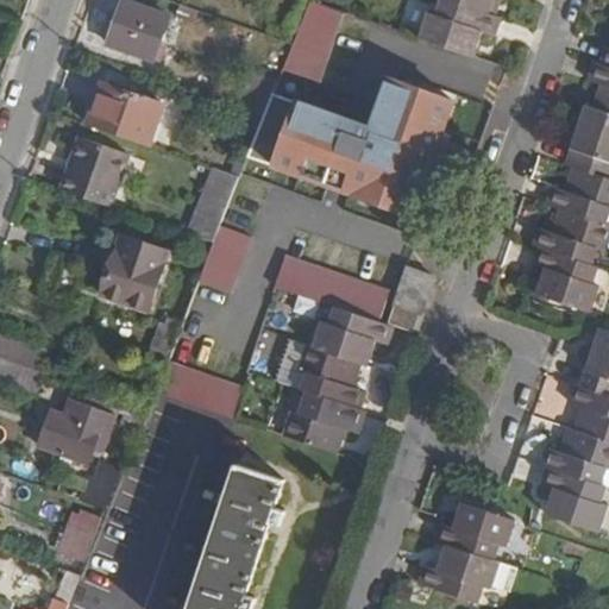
[(169,14),(127,0),(121,0),(107,42),(154,58),(169,14)]
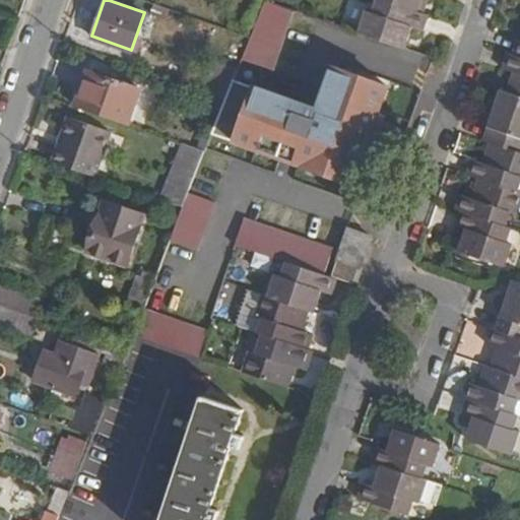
[(366,11),(358,33),(404,49),(411,27),(424,30),(429,14),(416,10),(385,0),(376,0),(372,12),(366,11)]
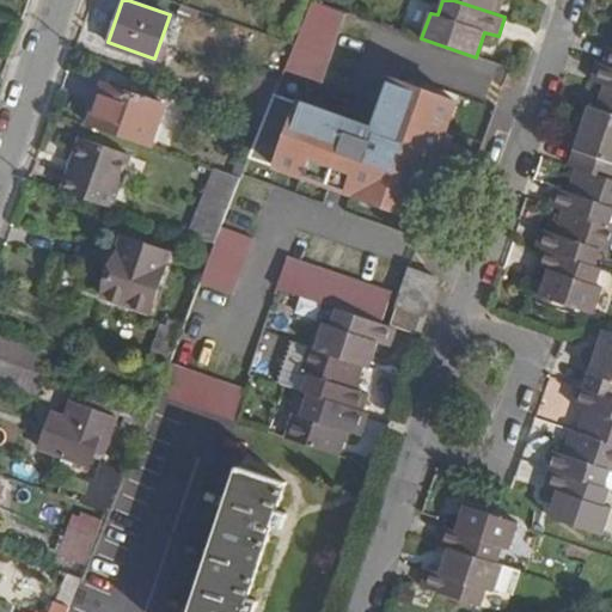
[(453,0),(490,12),(495,0),(453,0)]
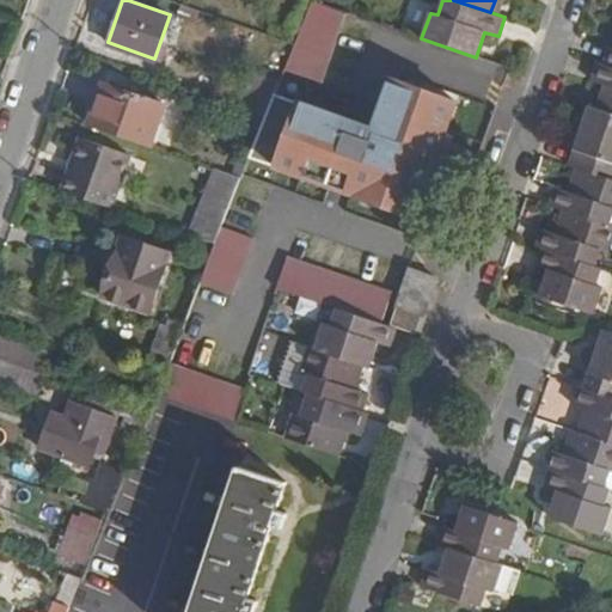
[(311,1),(283,69),(320,81),(344,12),(311,1)]
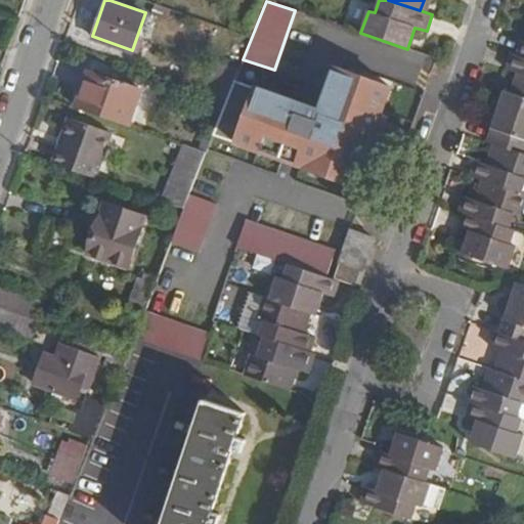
[(523,97),(523,57),(517,55),(511,53),(507,68),(516,72),(510,92),(523,97)]
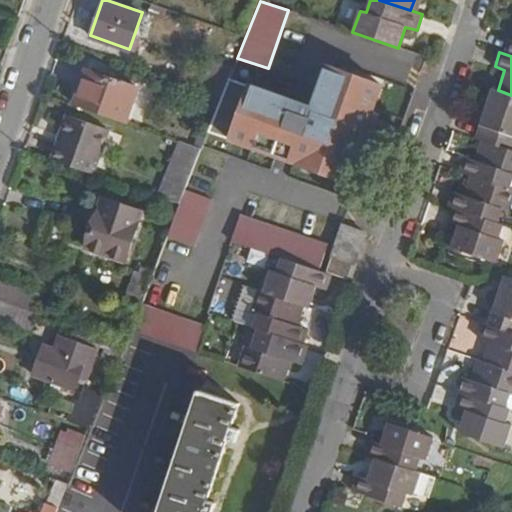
[(240,65),(235,80),(254,86),(259,71),(240,65)]
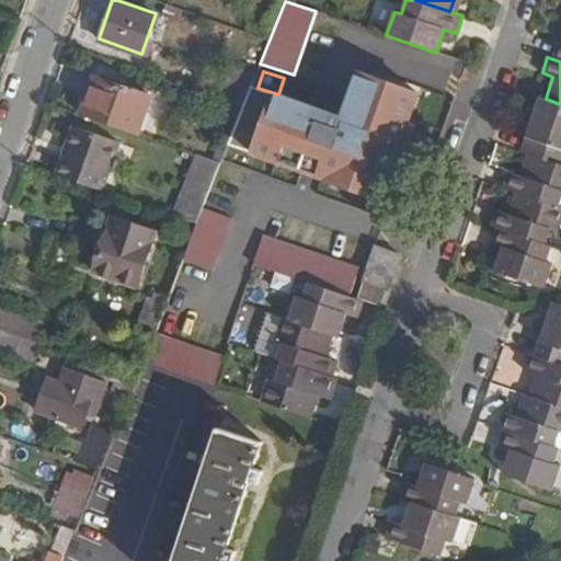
[(251,87),(228,144),(384,201),(422,95),(359,72),(344,118),(251,87)]
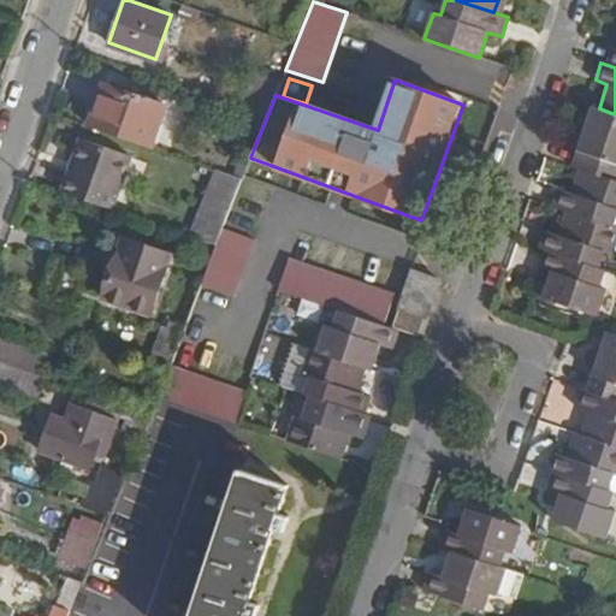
[(104,83),(89,124),(150,147),(165,106),(104,83)]
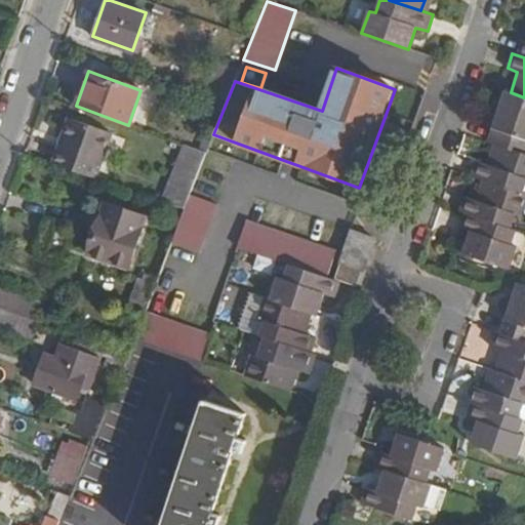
[(493,143),(524,153),(524,97),(511,92),(506,91),(488,139),(493,143)]
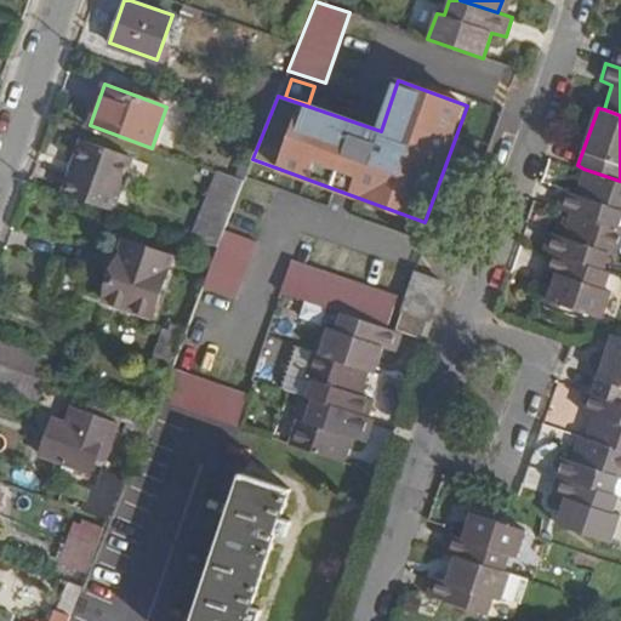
[(79,164),(69,193),(113,210),(132,157),(84,138),(75,163),(79,164)]
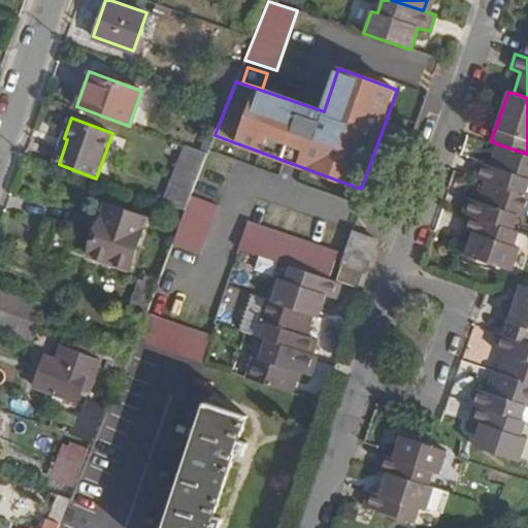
[(527,154),(496,143),(490,165),(479,162),(473,175),(485,179),(525,193),(527,185),(527,154)]
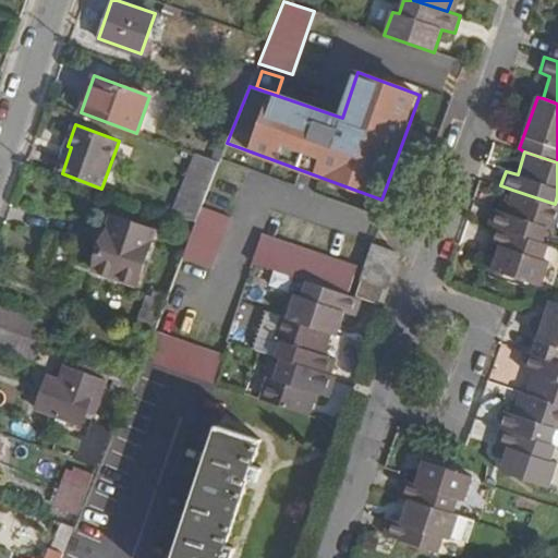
[(203,205),(219,164),(194,154),(179,195),(203,205)]
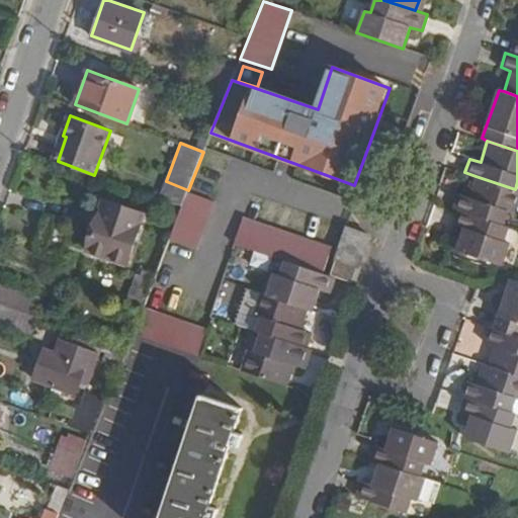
[(514,212),(517,201),(517,189),(515,189),(476,176),(468,196),(458,193),(453,207),(457,209),(503,226),(508,210),(514,212)]
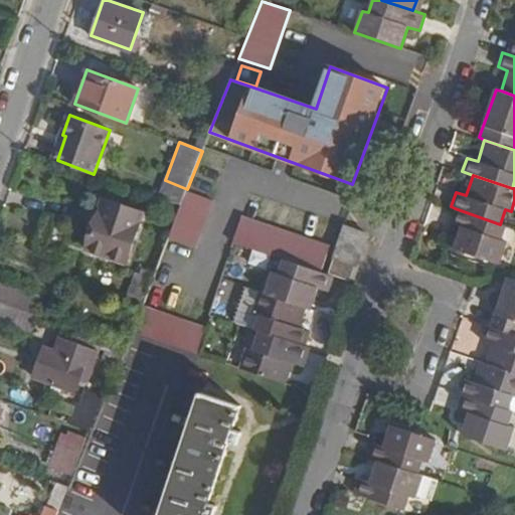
[(213,201),(187,191),(180,205),(168,238),(194,248),(213,201)]
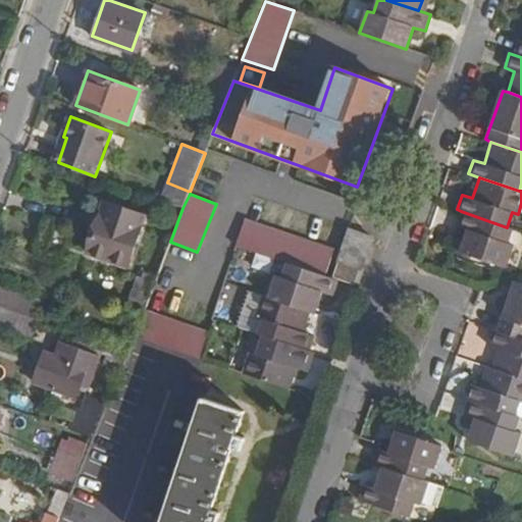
[(125,266),(145,216),(106,203),(101,217),(95,215),(90,231),(95,236),(89,252),(125,266)]
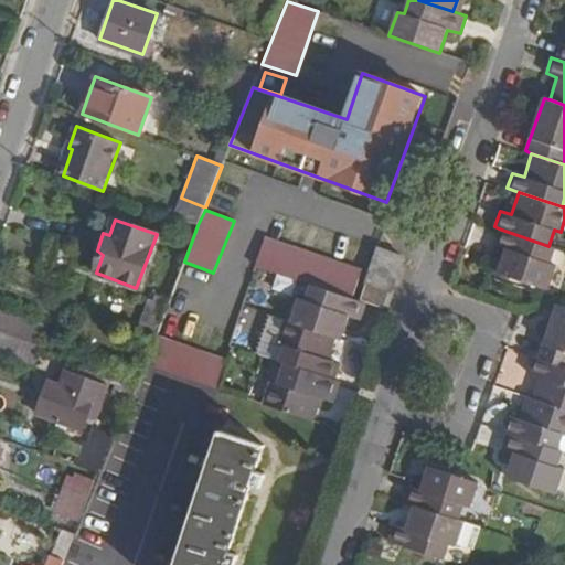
[(550,262),(554,247),(548,246),(499,228),(493,244),(505,248),(499,272),(547,288),(556,264),(550,262)]
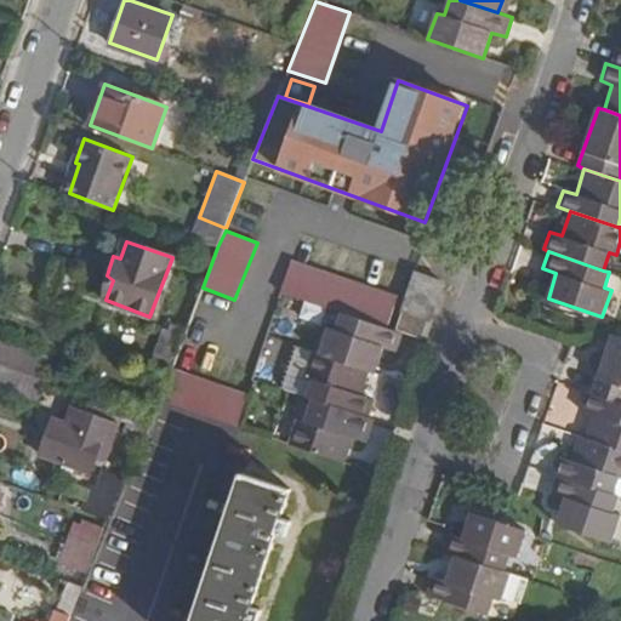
[(295,261),(284,292),(342,313),(391,329),(402,297),(295,261)]
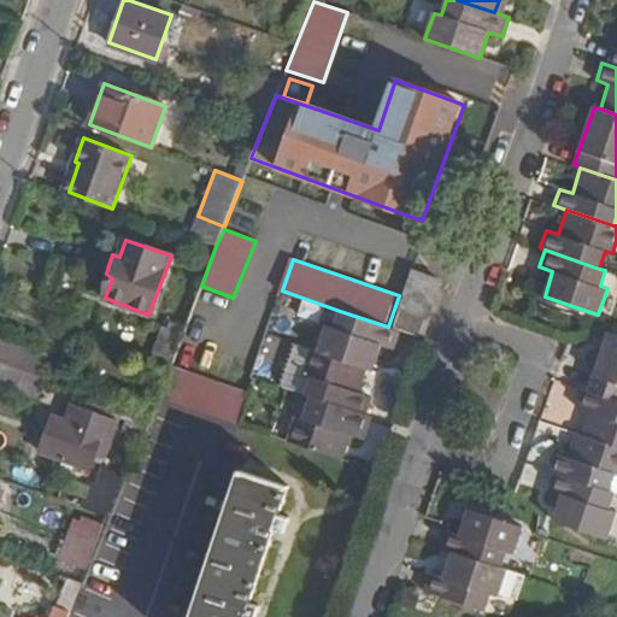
[(401,331),(419,338),(440,281),(412,271),(393,329),(401,331)]
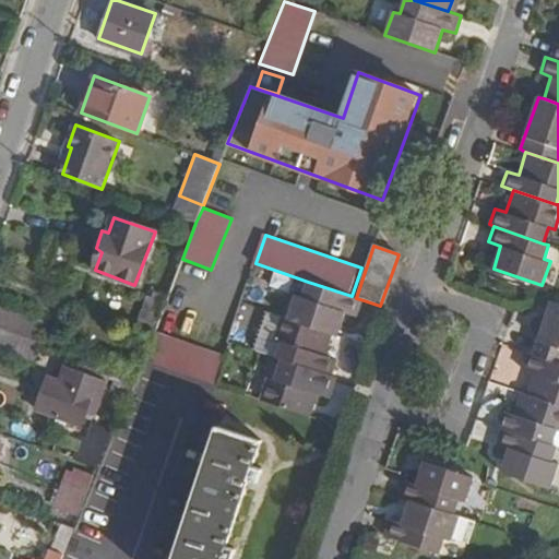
[(289,319),(332,333),(335,322),(343,323),(346,313),(357,318),(364,300),(356,298),(352,296),(308,282),(304,298),(297,296),(289,319)]
